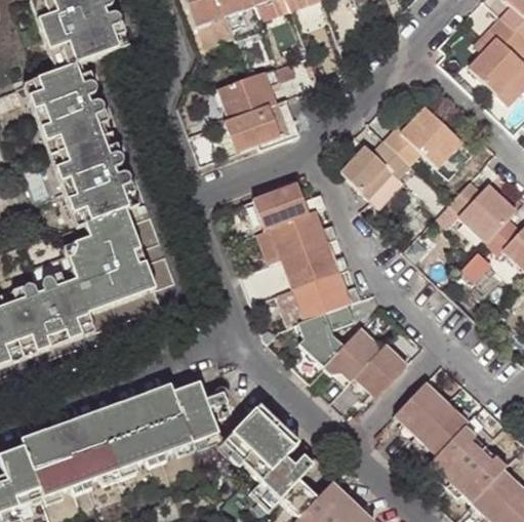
[(75,226),(96,217),(112,211),(135,202),(125,175),(116,178),(110,162),(119,158),(98,103),(90,107),(83,91),(92,87),(81,59),(126,43),(116,16),(106,19),(99,3),(108,0),(28,0),(53,70),(21,82),(75,226)]
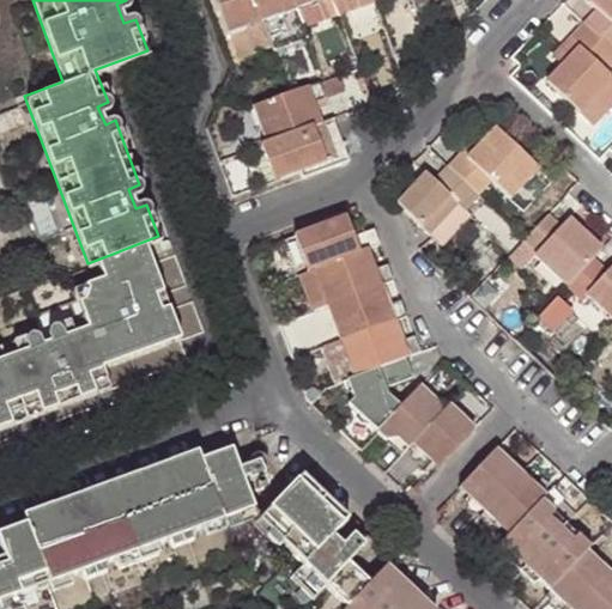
[(218,0),(229,26),(247,19),(244,12),(261,6),(259,0),(218,0)]
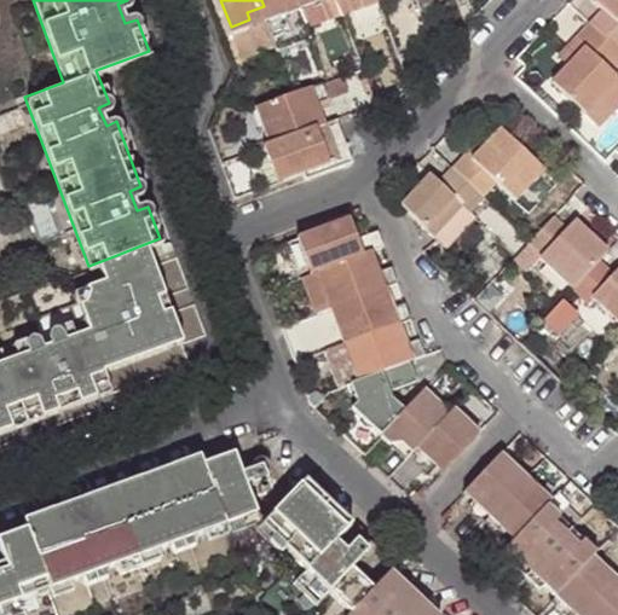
[(261,0),(264,6),(267,13),(286,7),(283,0),(261,0)]
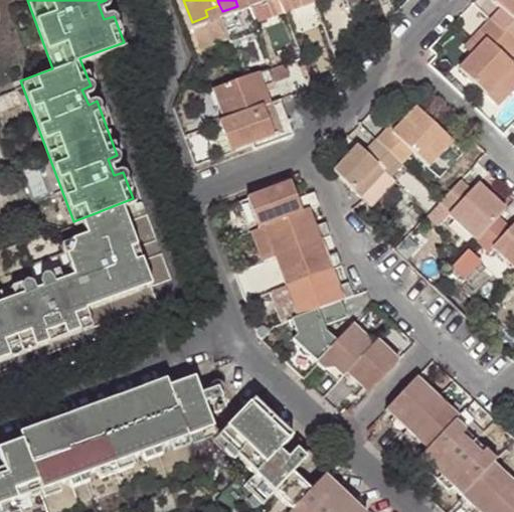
[(495,0),(501,6),(492,17),(513,37),(513,0),(495,0)]
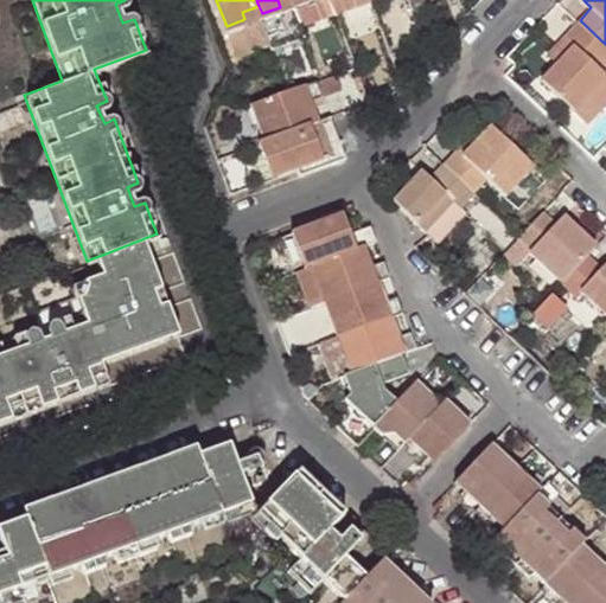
[(259,6),(242,12),(244,19),(262,13),(259,6)]
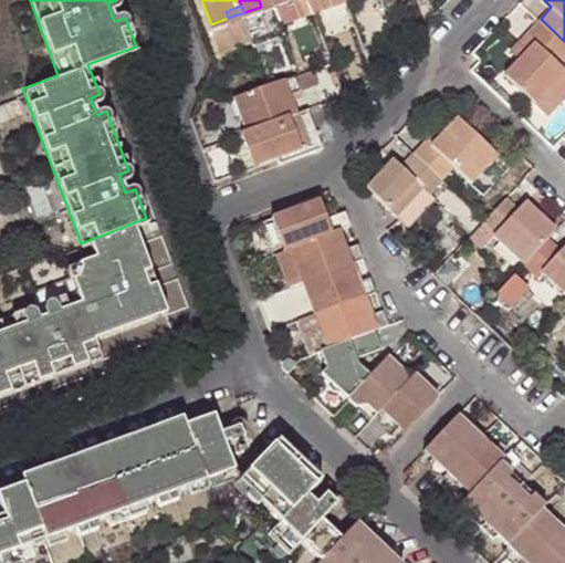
[(252,35),(244,12),(228,18),(211,24),(220,48),(252,35)]
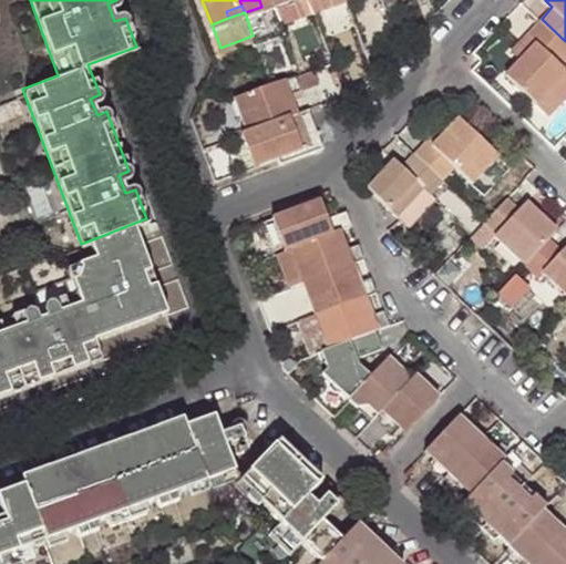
[(506,71),(537,102),(565,71),(565,69),(561,64),(565,58),(565,41),(542,19),(527,33),(536,41),(521,57),(506,71)]
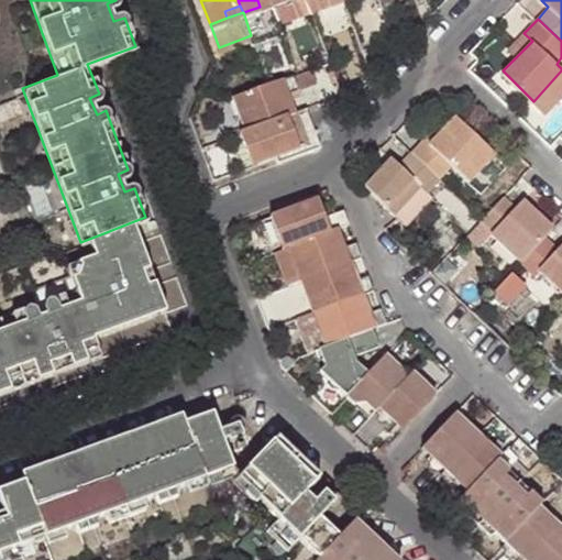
[(509,47),(517,56),(532,41),(524,33),(509,47)]
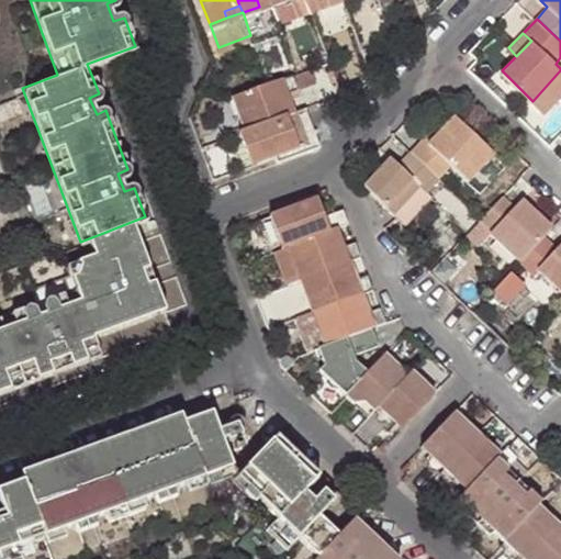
[(292,68),(298,85),(315,78),(311,62),(298,66),(292,68)]
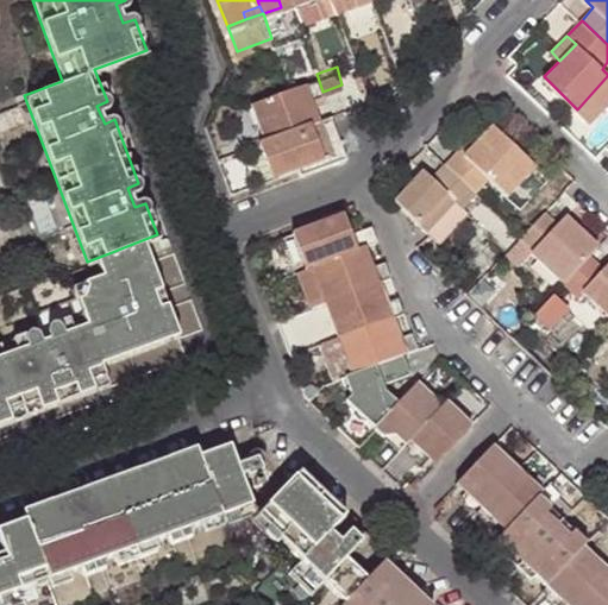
[(364,81),(359,68),(351,73),(356,84),(364,81)]
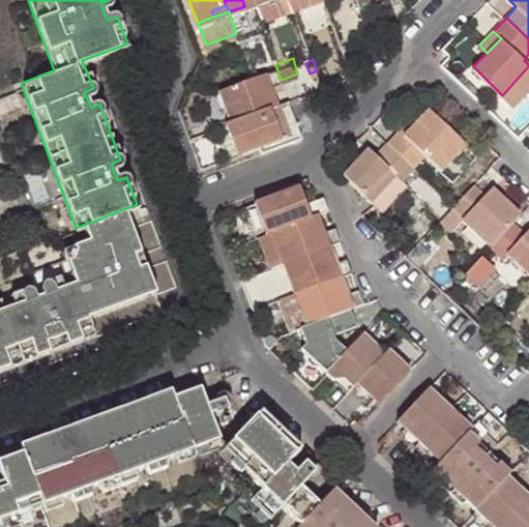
[(271,84),(281,80),(275,64),(251,74),(219,85),(227,104),(234,101),(239,113),(276,99),(273,90),(271,84)]
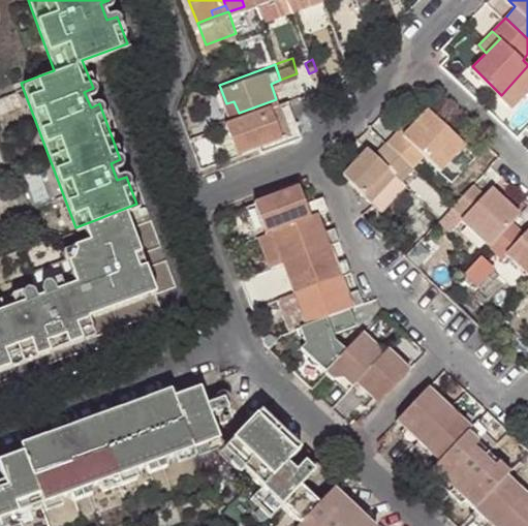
[(527,66),(501,95),(510,104),(527,86),(527,66)]
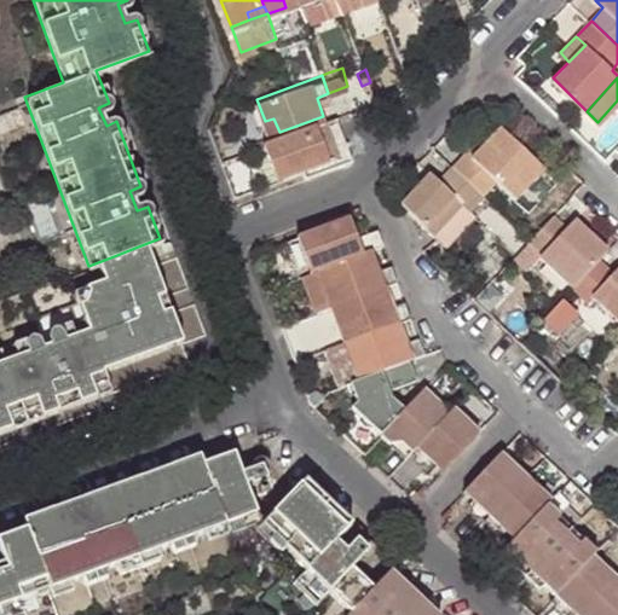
[(330,100),(328,93),(317,98),(319,105),(325,104),(325,103),(330,100)]
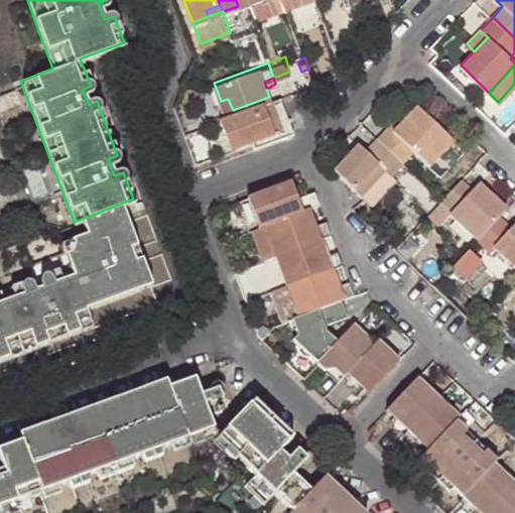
[(225,113),(217,116),(229,146),(251,137),(254,143),(293,128),(278,93),(269,97),(233,110),(225,113)]
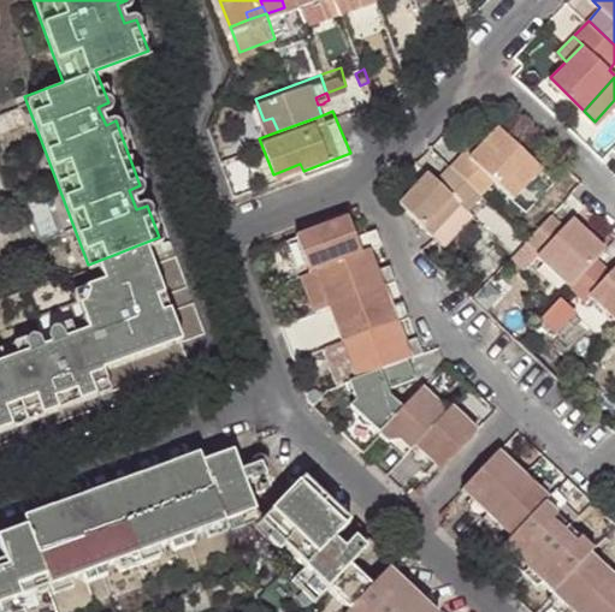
[(278,131),(272,118),(264,120),(268,135),(278,131)]
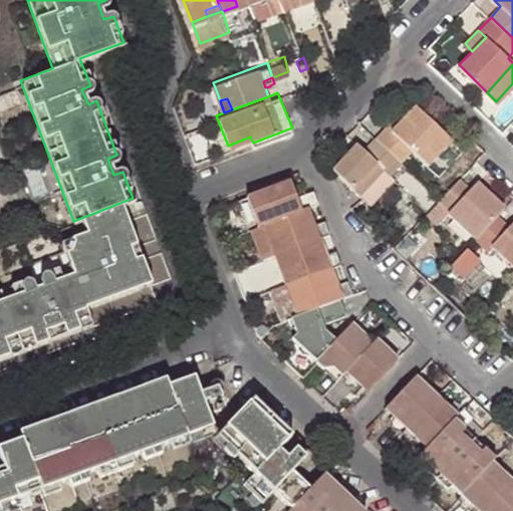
[(411,100),(389,123),(393,128),(415,103),(411,100)]
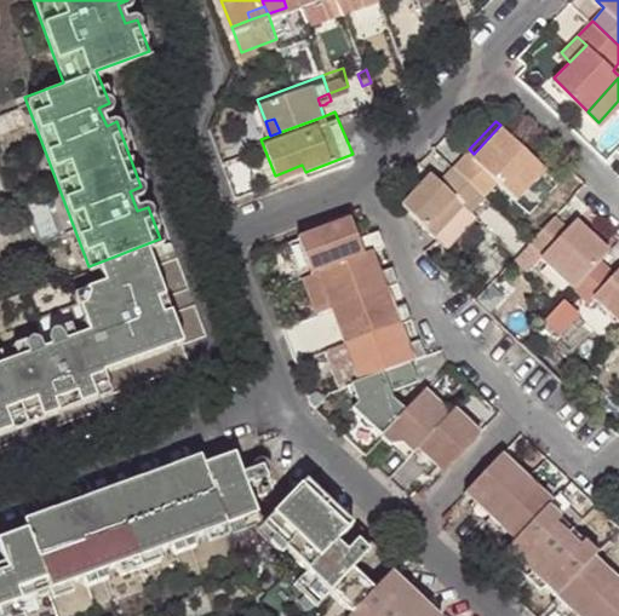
[(474,154),(469,149),(454,165),(487,196),(499,182),(517,196),(544,166),(500,125),(474,154)]
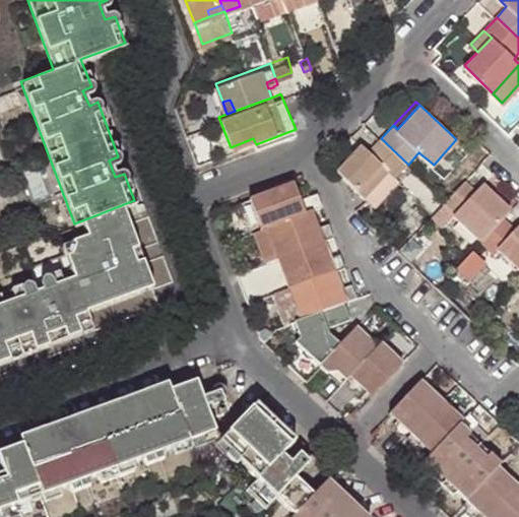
[(218,117),(213,119),(224,149),(231,147),(218,117)]
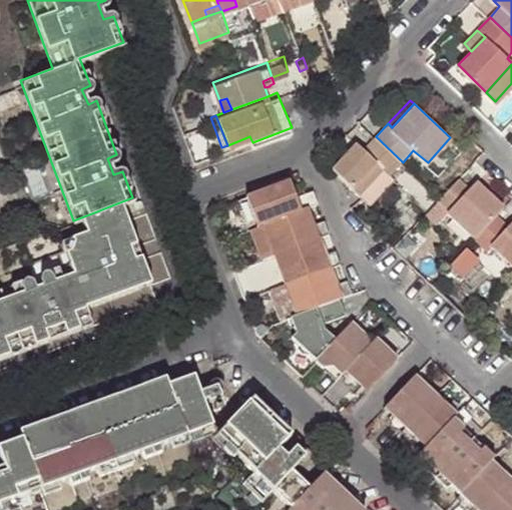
[(386,168),(393,172),(403,162),(376,136),(366,148),(359,142),(335,169),(361,193),(386,168)]
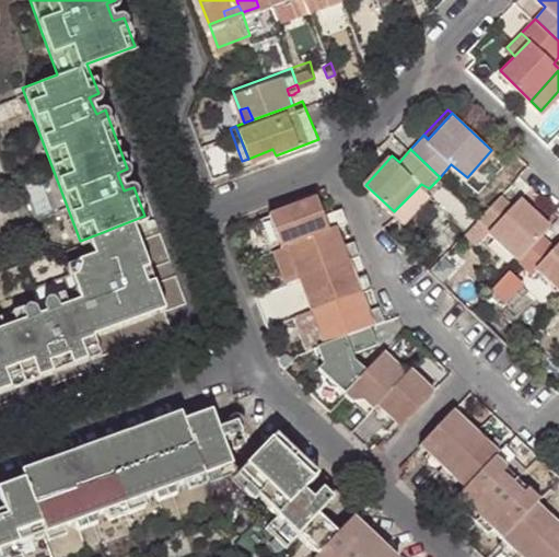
[(407,223),(433,195),(429,188),(421,184),(394,211),(395,212),(407,223)]
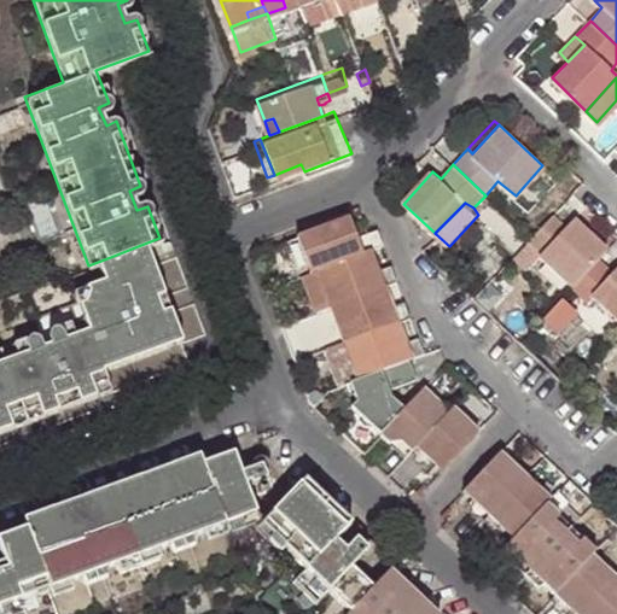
[(322,221),(295,232),(307,265),(313,264),(322,261),(368,245),(382,240),(376,222),(366,226),(355,229),(348,211),(322,221)]
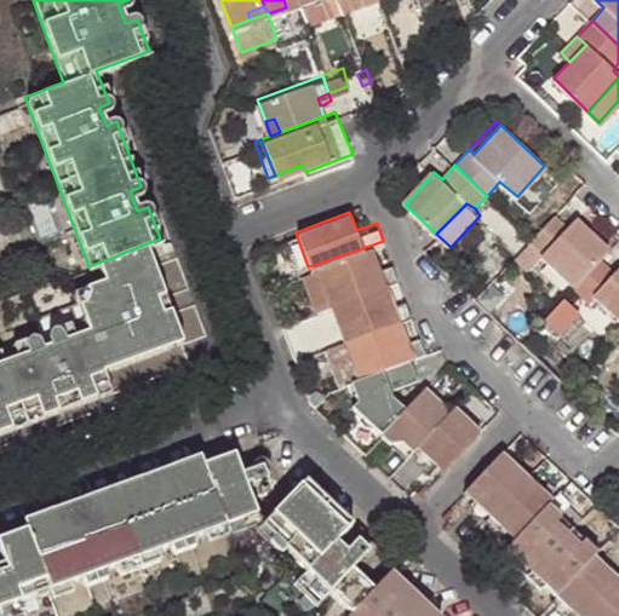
[(599,255),(607,248),(577,219),(568,226),(554,213),(531,237),(528,240),(543,253),(539,257),(571,286),(599,255)]
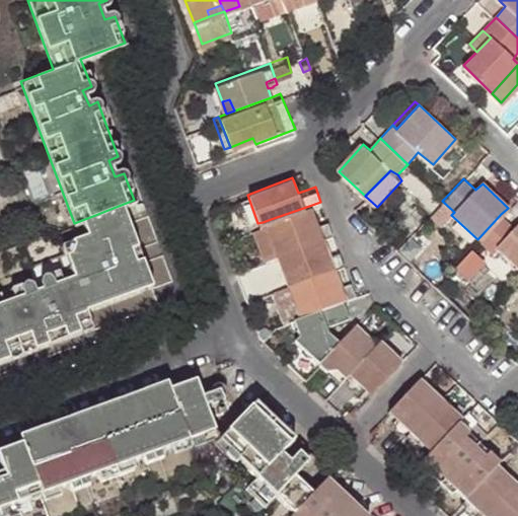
[(444,199),(437,192),(424,206),(431,213),(442,201),(444,199)]
